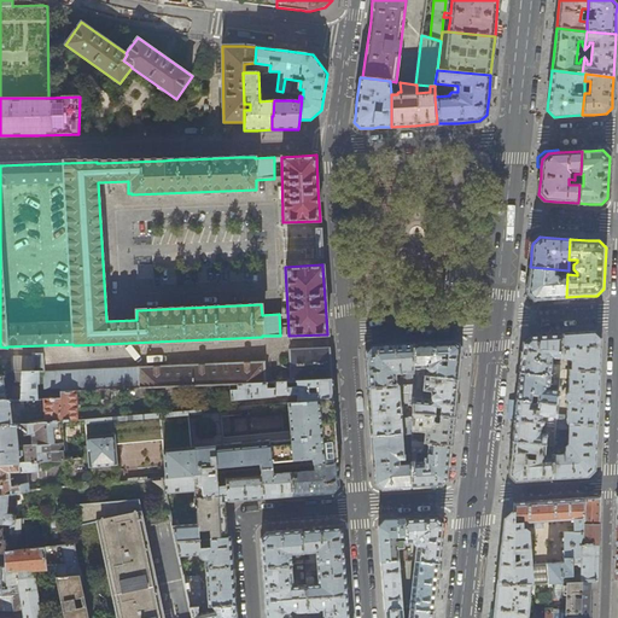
[(567,274),(569,270),(530,267),(529,279),(528,293),(535,299),(547,298),(566,297),(567,274)]
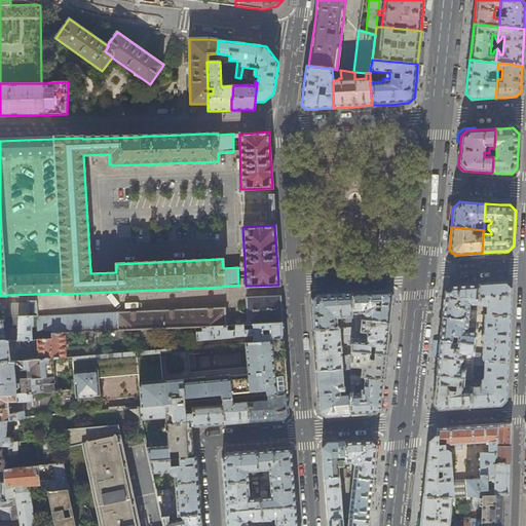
[(494,284),(479,285),(477,305),(485,305),(485,308),(487,309),(486,315),(511,316),(511,300),(512,291),(512,288),(506,283),(494,284)]
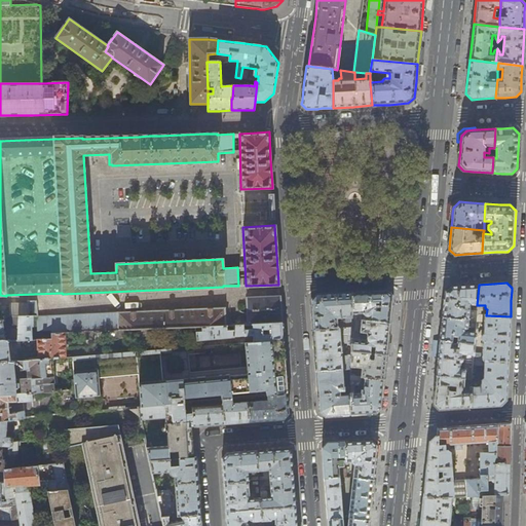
[(442,317),(476,322),(476,314),(477,311),(468,310),(470,304),(477,305),(479,285),(460,286),(450,286),(445,292),(444,300),(442,317)]
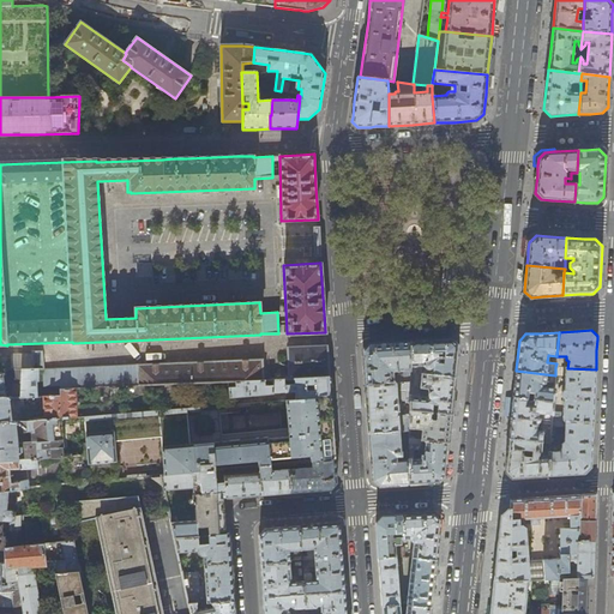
[(429,372),(429,375),(455,378),(457,359),(458,344),(452,338),(434,339),(410,341),(410,373),(414,373),(414,367),(423,366),(425,367),(425,368),(426,368),(426,372),(429,372)]
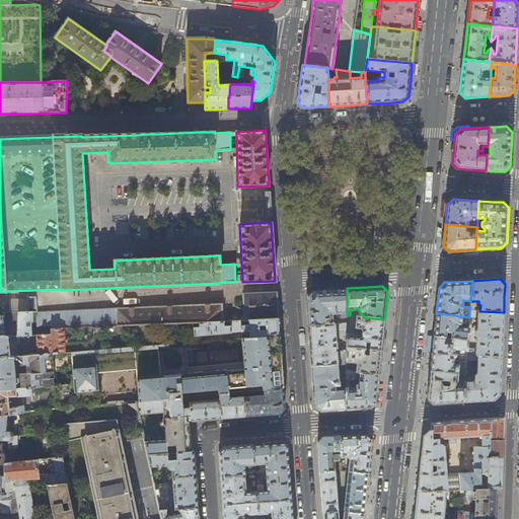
[(328,289),(312,290),(307,296),(308,309),(309,325),(347,323),(347,315),(347,288),(328,289)]
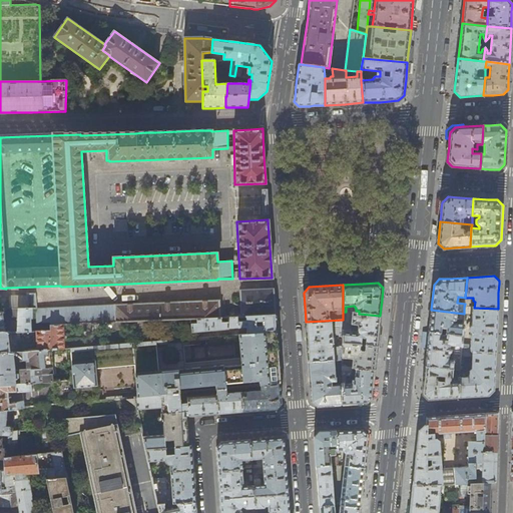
[(241,316),(275,315),(274,302),(273,289),(240,291),(241,316)]
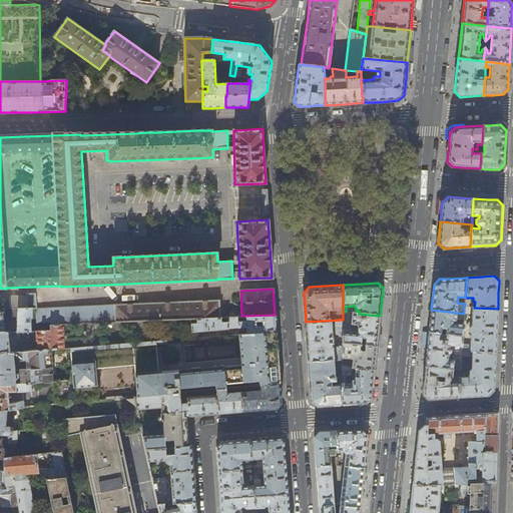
[(35,294),(27,294),(28,304),(32,304),(32,308),(28,308),(28,309),(8,309),(0,312),(0,332),(6,332),(4,325),(5,325),(5,322),(4,322),(3,319),(18,319),(18,332),(20,332),(30,332),(30,318),(32,318),(32,309),(36,309),(35,294)]
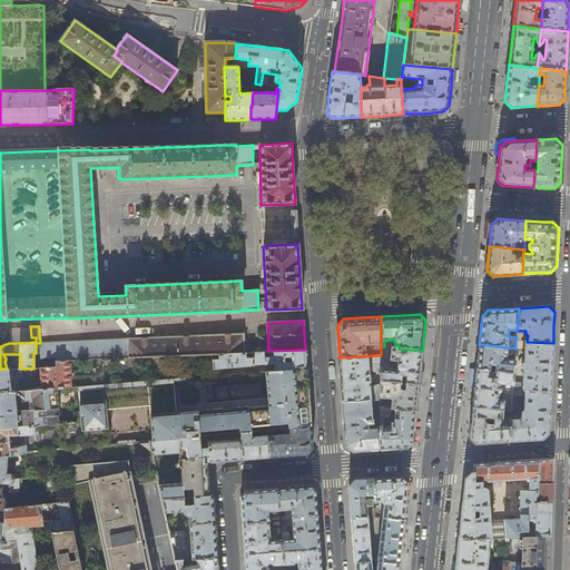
[(218,354),(244,352),(243,333),(41,343),(41,361),(84,360),(100,359),(193,355),(208,354),(218,354)]
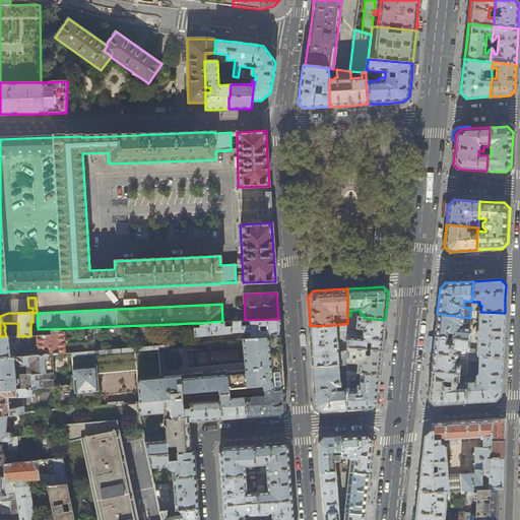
[(468,349),(467,355),(503,358),(504,332),(505,313),(480,312),(474,312),(470,311),(470,318),(478,318),(478,326),(476,326),(473,330),(473,333),(475,333),(475,335),(477,337),(477,349),(468,349)]
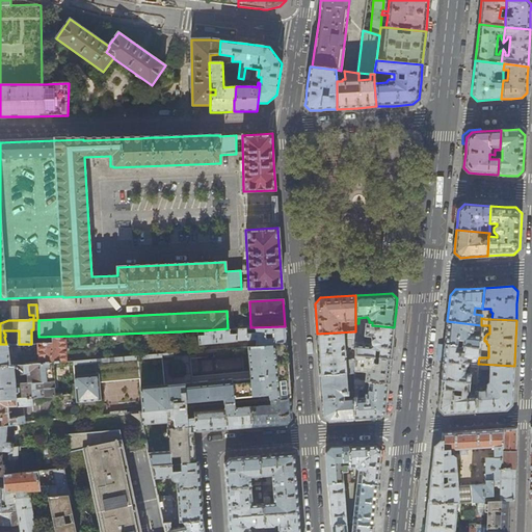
[(445,345),(479,348),(480,337),(470,336),(470,334),(473,331),(473,330),(481,330),(481,325),(447,321),(446,334),(445,345)]
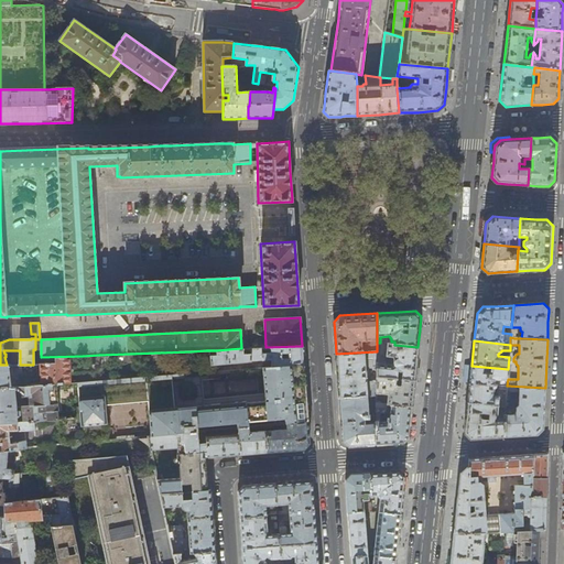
[(414,381),(416,364),(418,347),(394,345),(380,343),(377,343),(377,351),(376,377),(414,381)]
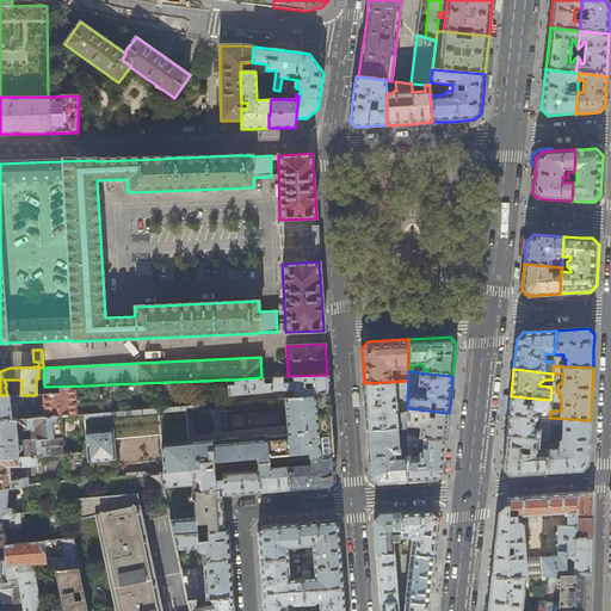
[(328,383),(327,375),(288,376),(261,377),(234,380),(234,386),(227,386),(228,395),(294,390),(295,397),(329,395),(328,383)]
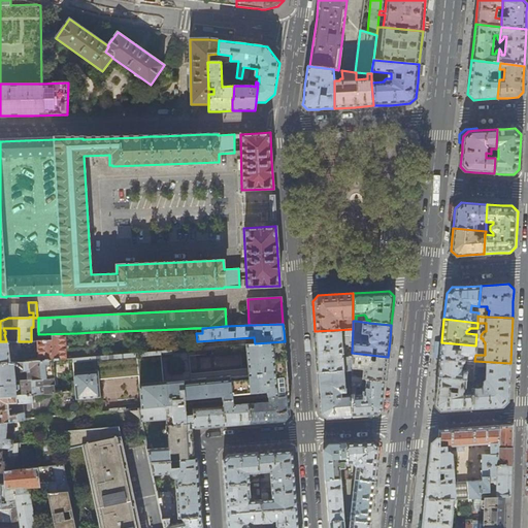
[(315,331),(316,352),(318,372),(343,370),(352,370),(352,367),(352,353),(353,329),(315,331)]
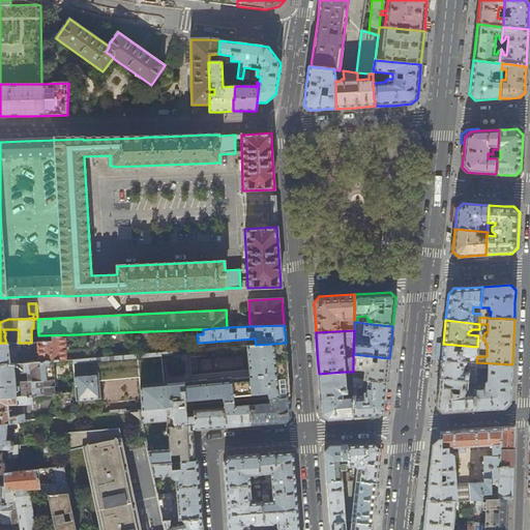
[(93,333),(78,334),(79,343),(93,342),(93,333)]
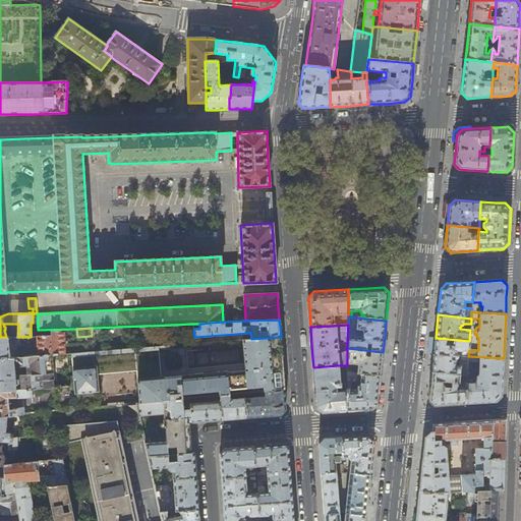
[(39,356),(52,355),(65,354),(64,330),(51,330),(51,336),(37,336),(39,356)]
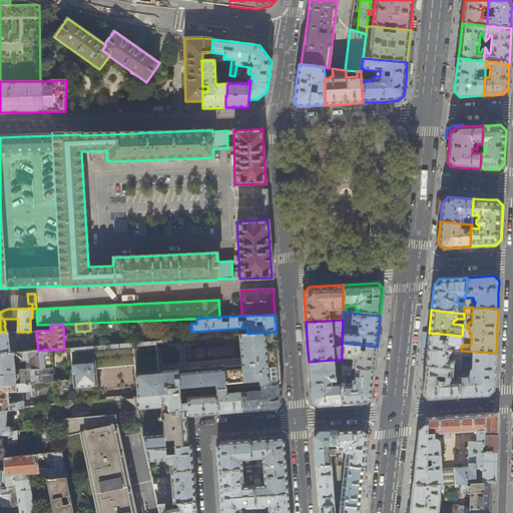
[(22,352),(20,332),(18,332),(6,332),(0,332),(0,353),(13,352),(22,352)]
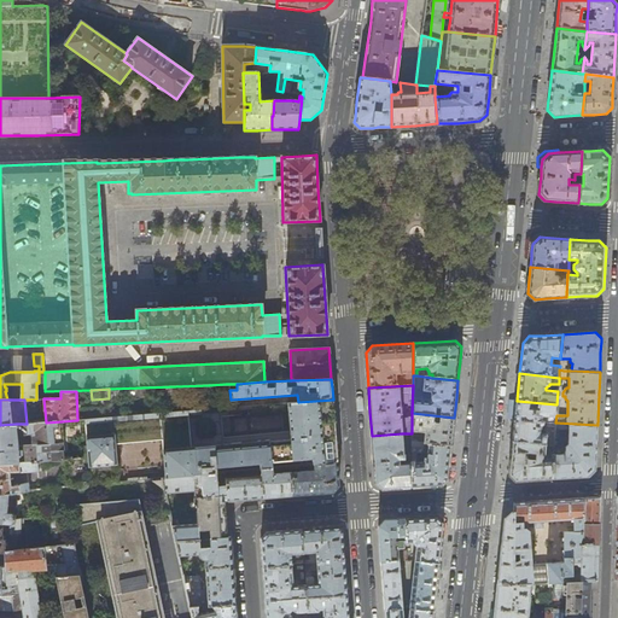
[(272,468),(277,468),(290,467),(293,466),(314,465),(337,462),(336,447),(334,418),(333,400),(298,402),(77,420),(62,421),(64,449),(63,449),(64,460),(64,470),(65,470),(66,488),(118,483),(115,437),(162,435),(165,478),(225,472),(261,470),(272,468)]
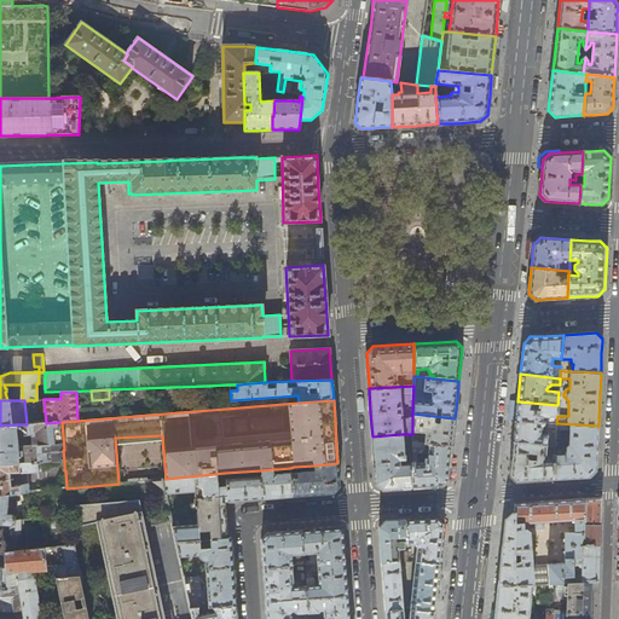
[(551,446),(555,447),(556,437),(556,423),(557,416),(557,405),(518,401),(515,422),(513,443),(547,446),(551,446)]
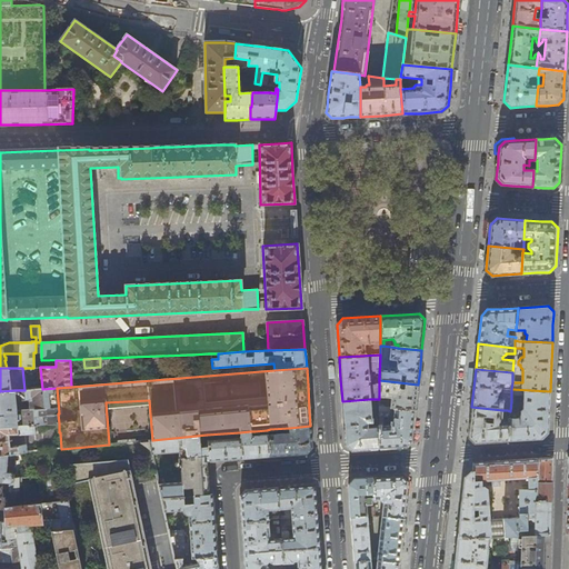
[(418,385),(379,380),(379,396),(391,398),(390,408),(416,410),(417,398),(418,385)]
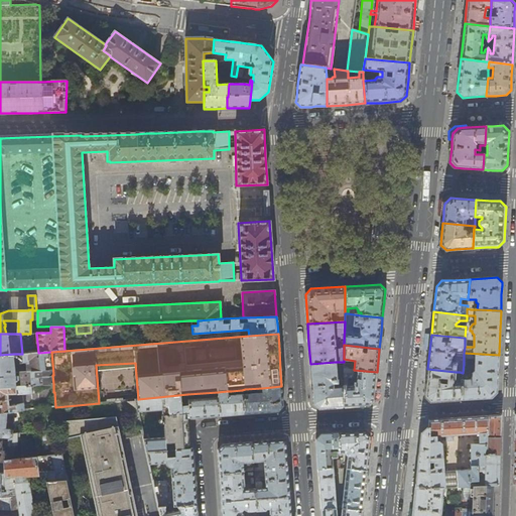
[(53,375),(51,352),(38,353),(22,354),(13,354),(0,355),(0,387),(31,385),(39,385),(39,380),(43,380),(43,385),(53,384),(52,375),(53,375)]
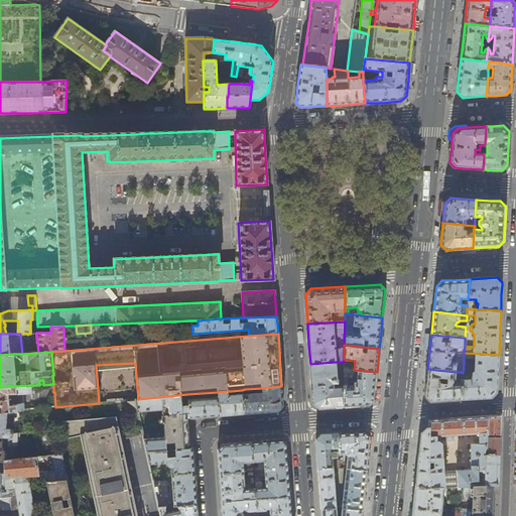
[(477,399),(492,398),(497,393),(498,375),(499,355),(464,353),(464,364),(466,364),(467,359),(475,359),(475,371),(473,373),(473,374),(470,373),(469,374),(463,373),(461,400),(477,399)]
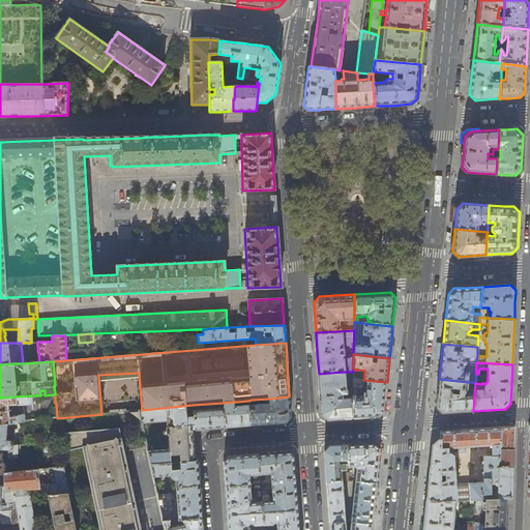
[(353,418),(353,398),(341,399),(341,393),(347,393),(345,372),(319,374),(320,393),(322,415),(327,420),(337,419),(353,418)]
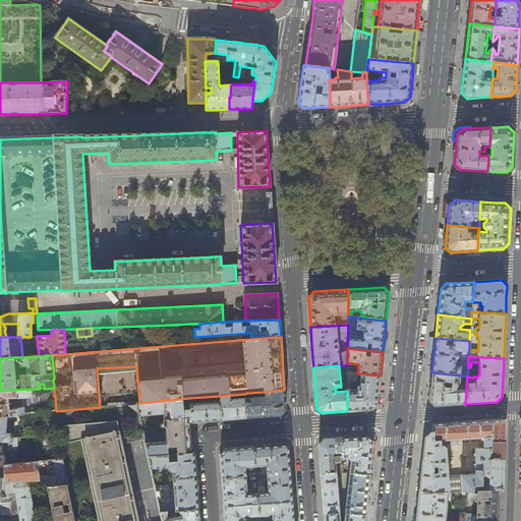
[(378,404),(379,390),(381,375),(357,373),(350,372),(347,372),(347,391),(347,411),(360,410),(372,410),(378,404)]
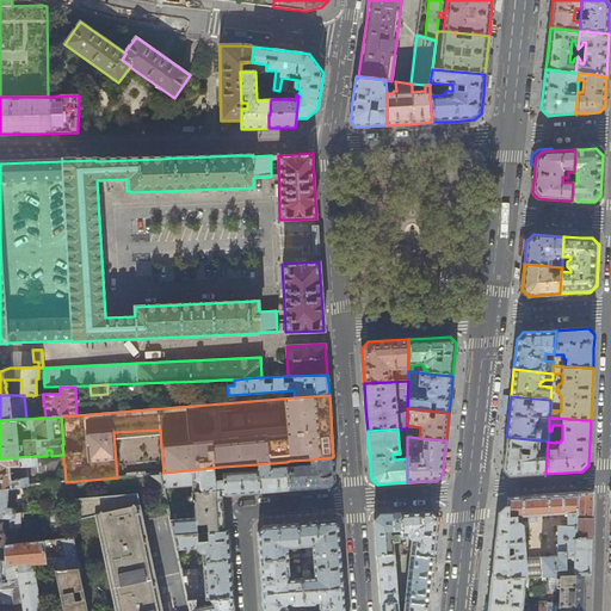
[(524,475),(545,474),(548,442),(544,440),(543,451),(545,454),(538,454),(539,440),(506,437),(505,451),(505,456),(504,469),(510,476),(524,475)]
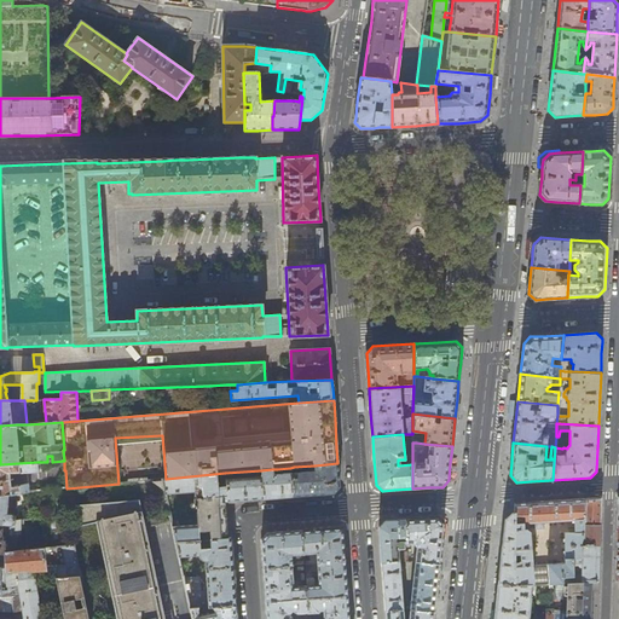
[(39,473),(38,462),(0,464),(0,495),(15,493),(28,492),(28,485),(18,486),(10,487),(10,480),(9,474),(39,473)]
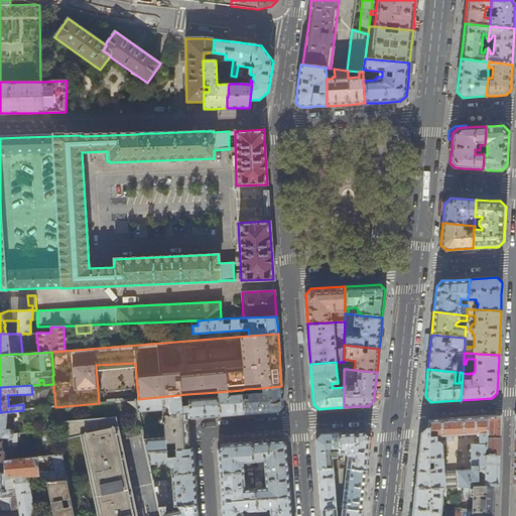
[(245,389),(242,390),(244,414),(262,413),(278,412),(283,406),(282,397),(281,386),(262,388),(262,393),(245,394),(245,389)]
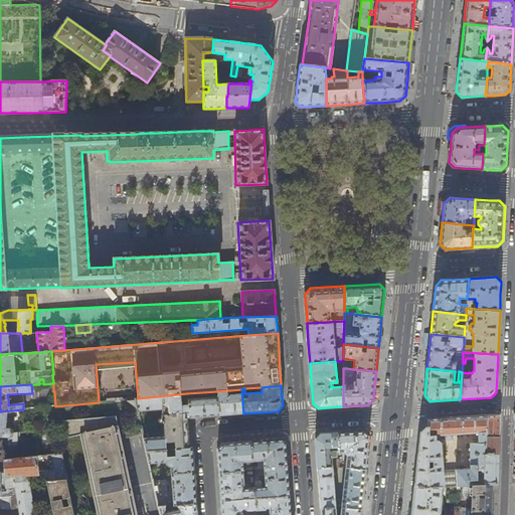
[(243,413),(241,389),(230,390),(233,394),(227,394),(227,393),(226,390),(217,391),(217,396),(219,415),(231,414),(243,413)]
